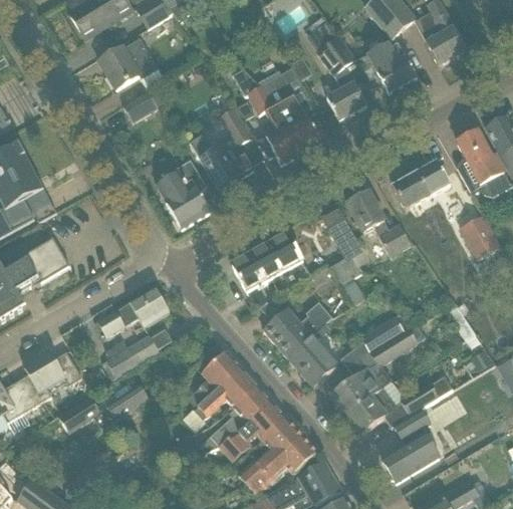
[(84,39),(101,28),(131,11),(123,0),(72,0),(67,3),(71,10),(68,12),(84,39)]
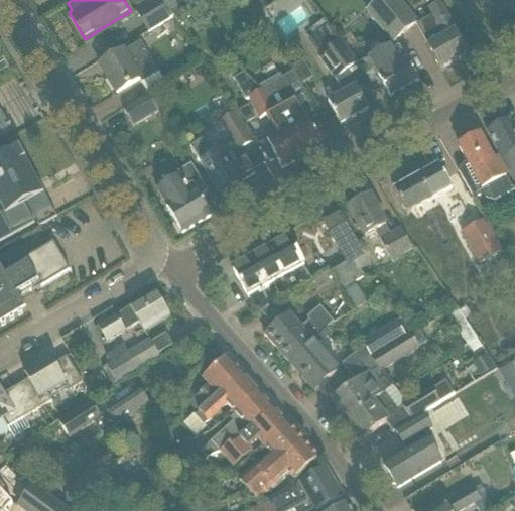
[(168,16),(165,10),(168,8),(169,7),(164,0),(146,0),(134,7),(147,28),(168,16)]
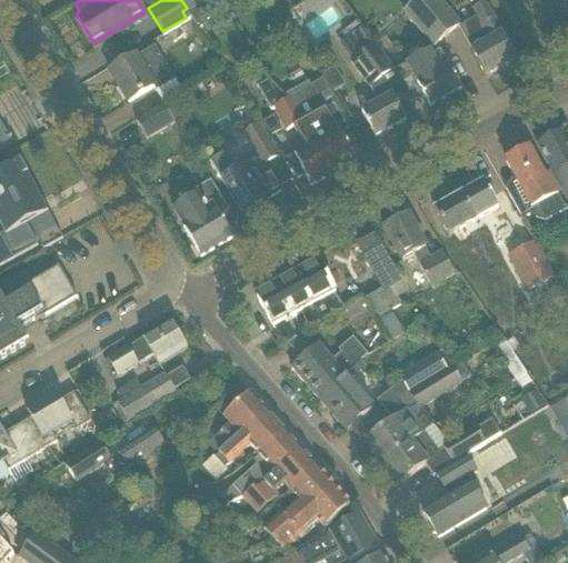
[(187,8),(186,9),(196,23),(218,10),(211,0),(200,0),(187,8)]
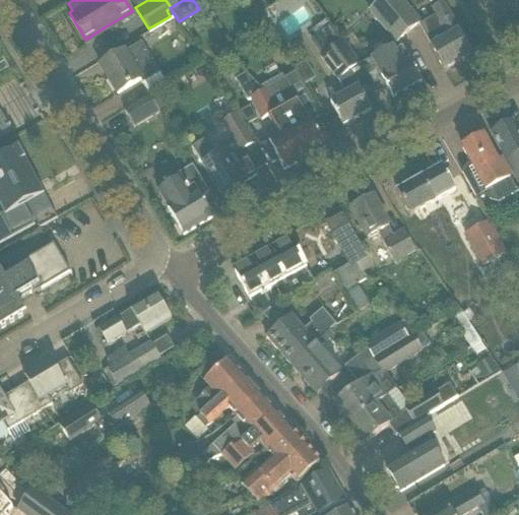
[(405,30),(381,0),(377,0),(368,7),(394,40),(405,30)]
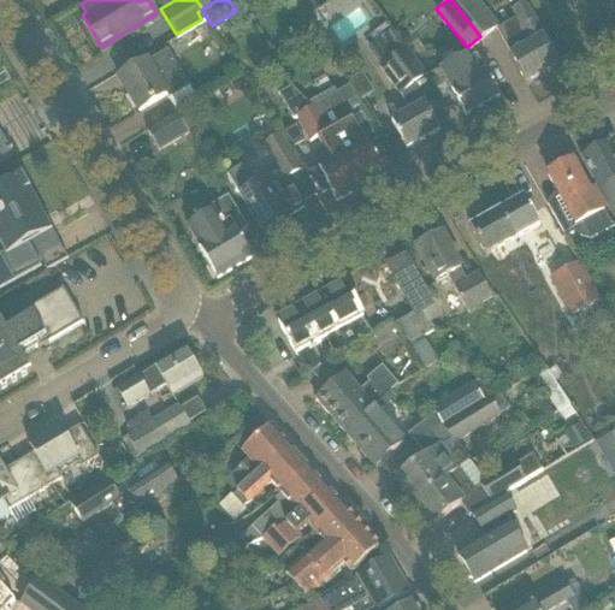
[(451,0),(480,36),(498,22),(479,0),(451,0)]
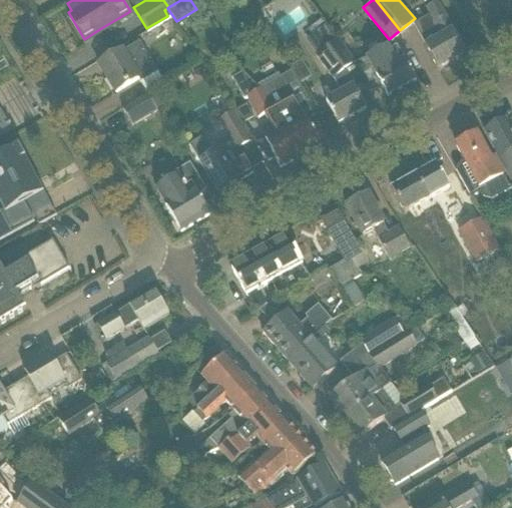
[(414,20),(417,25),(426,41),(424,43),(436,65),(464,49),(437,0),(434,0),(425,5),(429,12),(414,20)]
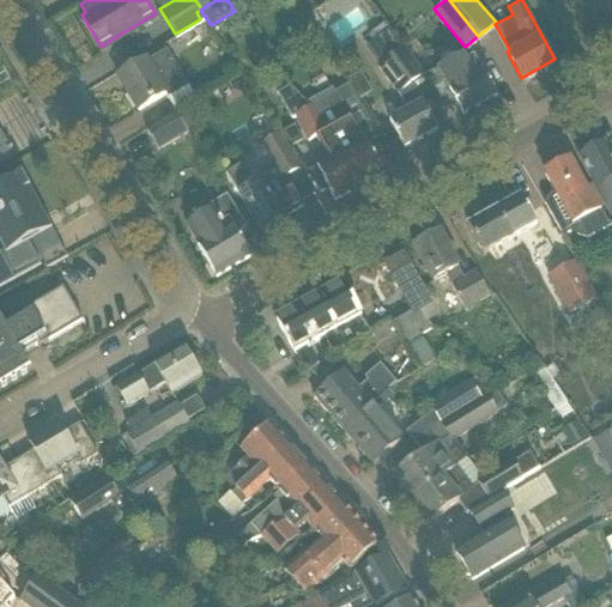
[(374,41),(365,46),(379,64),(393,52),(401,46),(388,29),(389,28),(383,19),(367,32),(374,41)]
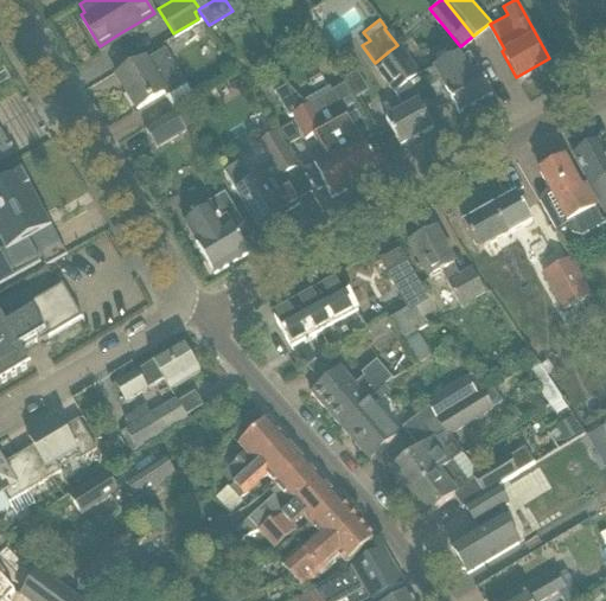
[(421,70),(418,66),(402,44),(401,43),(397,45),(389,51),(375,63),(374,63),(394,90),(421,70)]
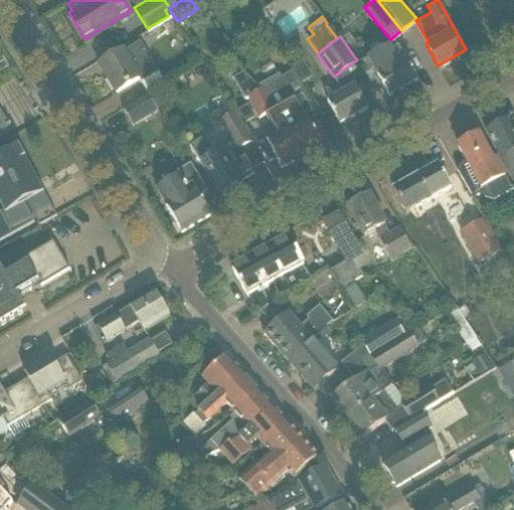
[(139,75),(130,59),(146,49),(140,38),(123,48),(123,47),(99,62),(116,90),(139,75)]
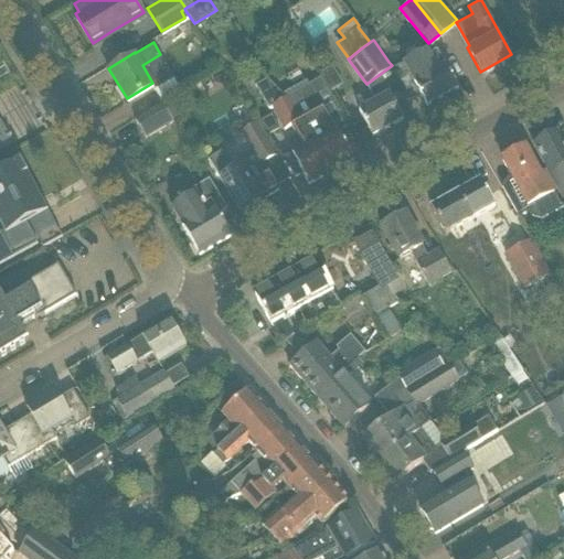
[(458,85),(436,46),(428,51),(426,46),(403,60),(415,79),(413,79),(426,103),(458,85)]
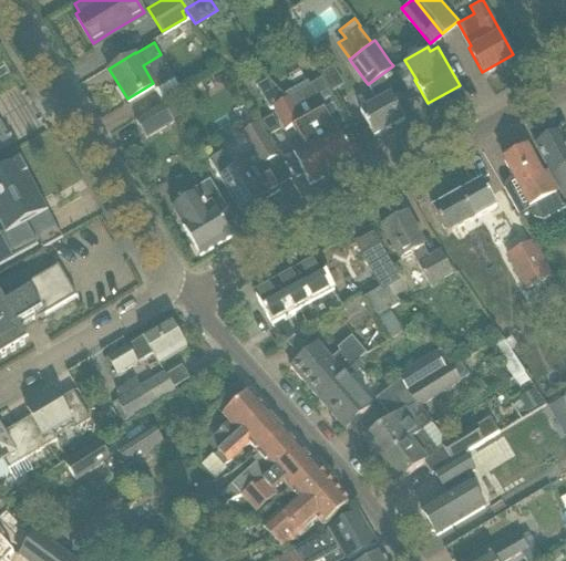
[(308,182),(331,169),(287,89),(283,91),(267,76),(256,83),(269,105),(273,103),(285,126),(291,122),(305,145),(292,152),(308,182)]
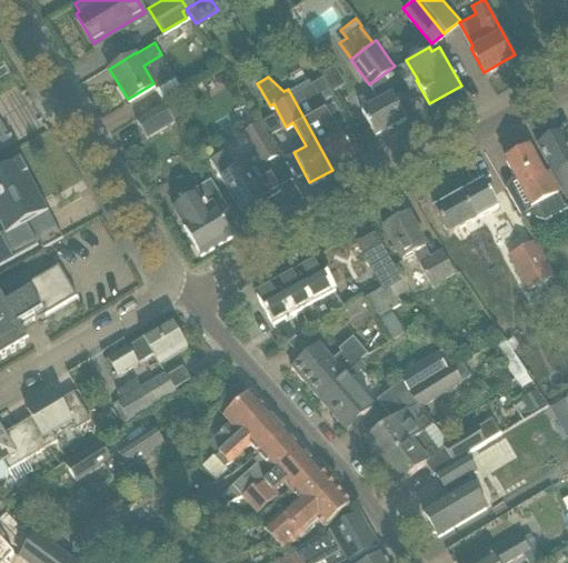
[(360,109),(364,114),(375,133),(406,116),(384,77),(369,84),(368,84),(377,100),(372,102),(360,109)]
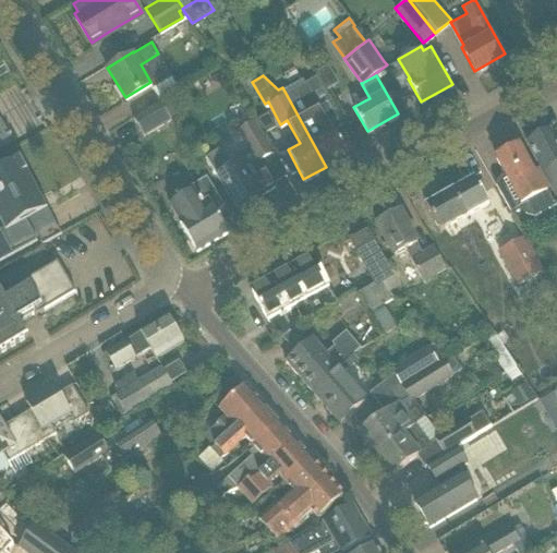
[(333,125),(302,76),(282,87),(326,167),(348,155),(333,125)]
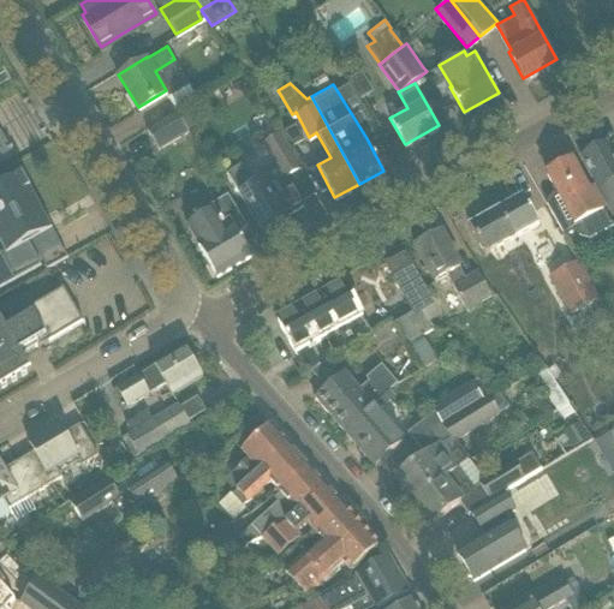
[(176,109),(145,127),(158,147),(186,129),(176,109)]
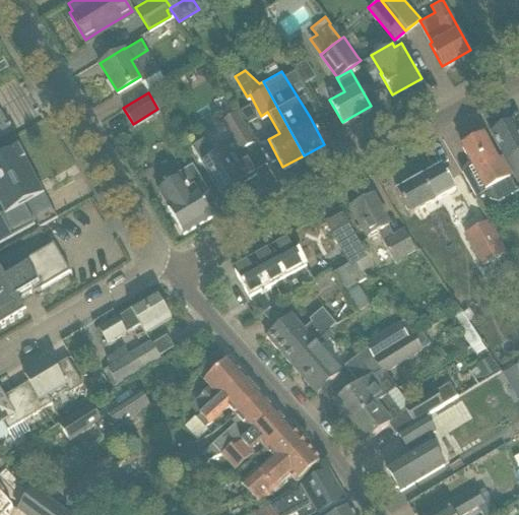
[(253,140),(235,110),(221,119),(240,148),(253,140)]
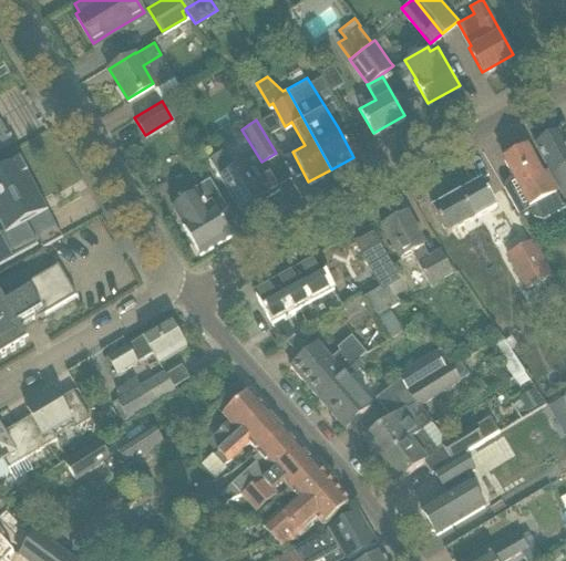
[(565,143),(557,128),(534,141),(544,160),(559,190),(562,189),(565,198),(565,204),(565,205),(565,143)]
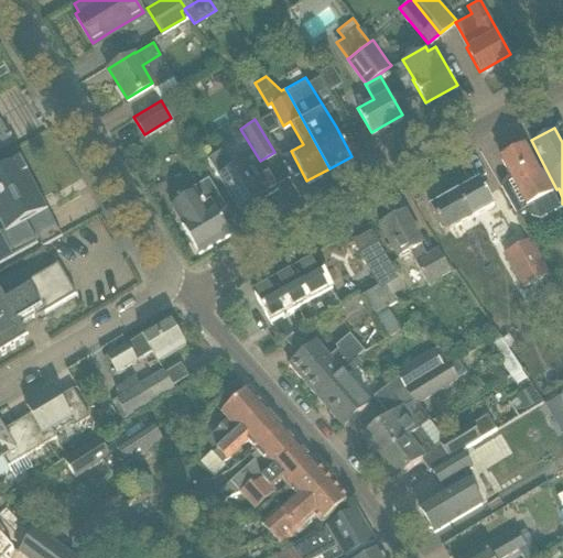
[(523,198),(531,212),(540,215),(560,205),(543,173),(540,175),(523,144),(500,156),(516,186),(518,185),(524,198),(523,198)]
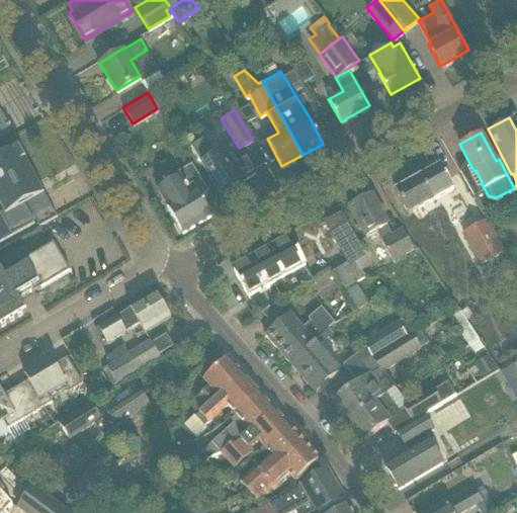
[(202,136),(190,144),(210,177),(211,177),(217,186),(228,203),(248,191),(241,179),(255,171),(246,156),(241,159),(233,147),(224,152),(221,146),(212,152),(202,136)]
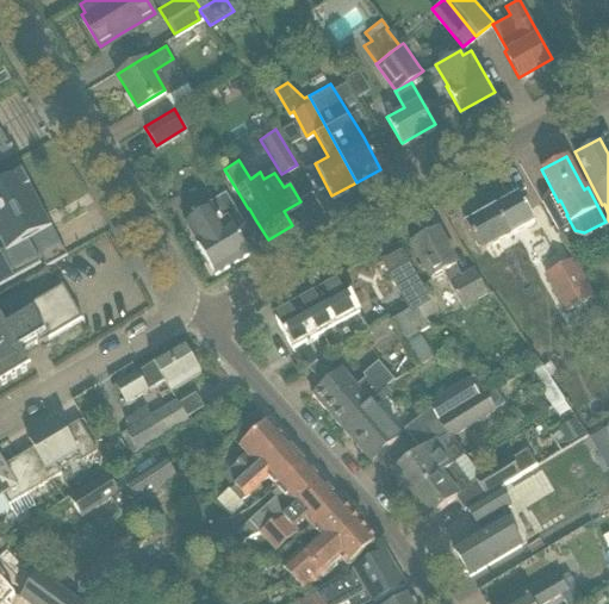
[(0,240),(4,247),(0,248),(0,280),(39,260),(28,237),(49,225),(41,211),(43,210),(22,169),(0,180),(0,240)]
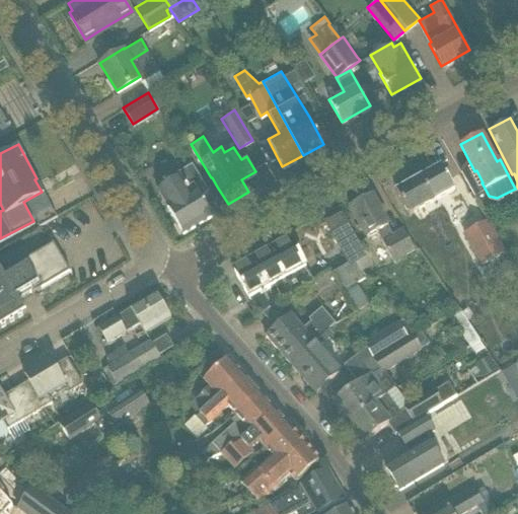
[(178,173),(157,187),(166,203),(165,204),(182,231),(212,213),(202,196),(200,194),(208,189),(191,161),(176,170),(178,173)]
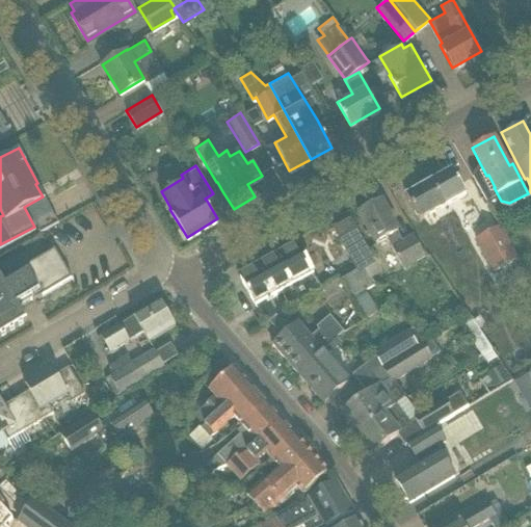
[(444,201),(465,189),(452,168),(432,180),(431,178),(405,193),(419,216),(445,202),(444,201)]
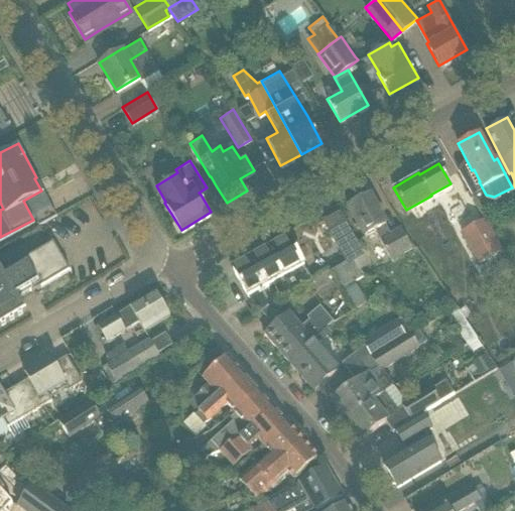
[(370,193),(369,193),(348,205),(358,223),(364,234),(375,227),(381,237),(380,238),(390,256),(411,245),(401,226),(390,232),(385,222),(370,193)]
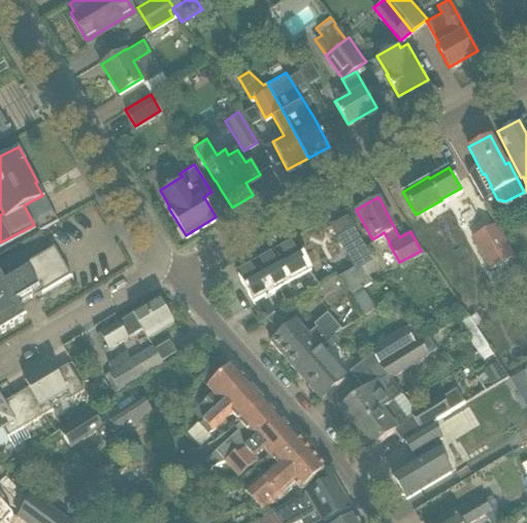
[(331,224),(354,266),(371,257),(348,215),(331,224)]
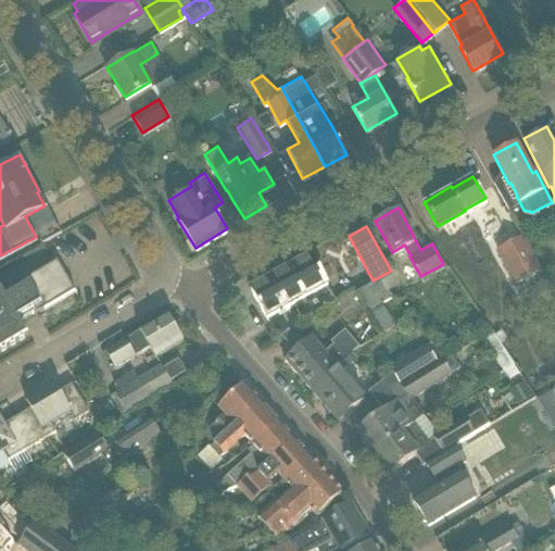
[(497,246),(507,265),(515,280),(539,268),(521,234),(497,246)]
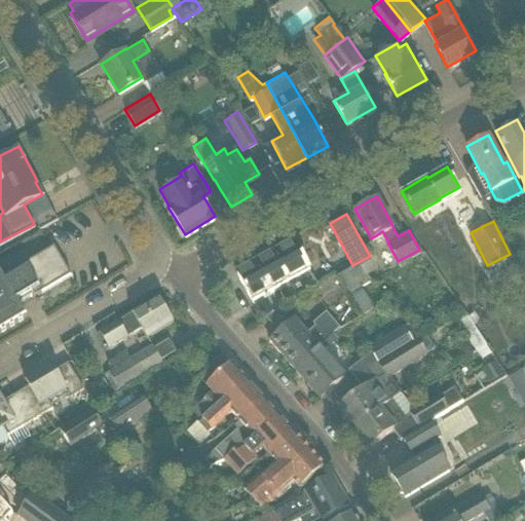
[(293,239),(265,256),(289,299),(316,282),(308,267),(293,239)]
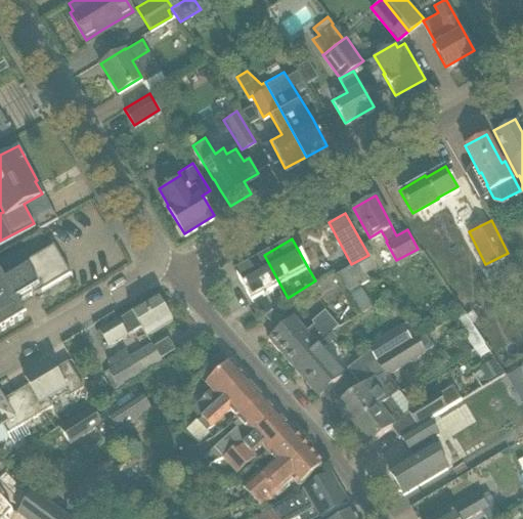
[(0,327),(26,312),(16,296),(17,295),(19,298),(31,292),(29,289),(31,288),(34,293),(71,271),(53,243),(16,264),(2,273),(0,269),(0,327)]
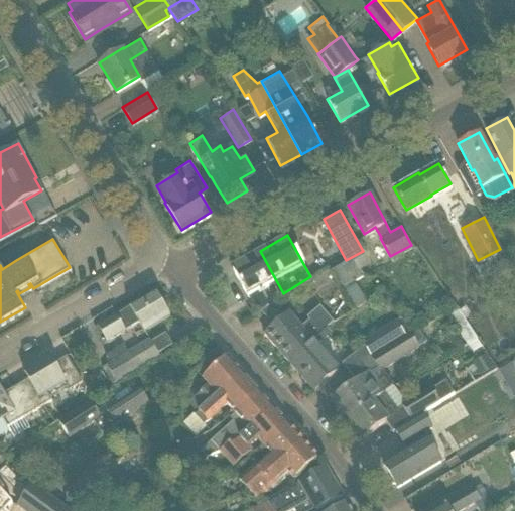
[(280,294),(283,293),(260,251),(232,266),(247,293),(272,280),(280,294)]
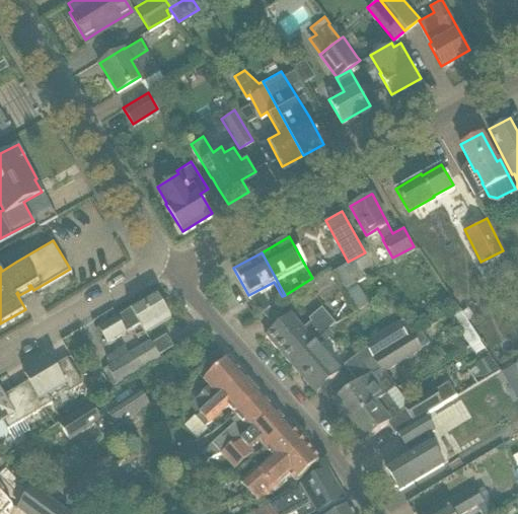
[(362,269),(371,264),(365,252),(348,262),(333,270),(356,308),(368,301),(356,280),(365,275),(362,269)]
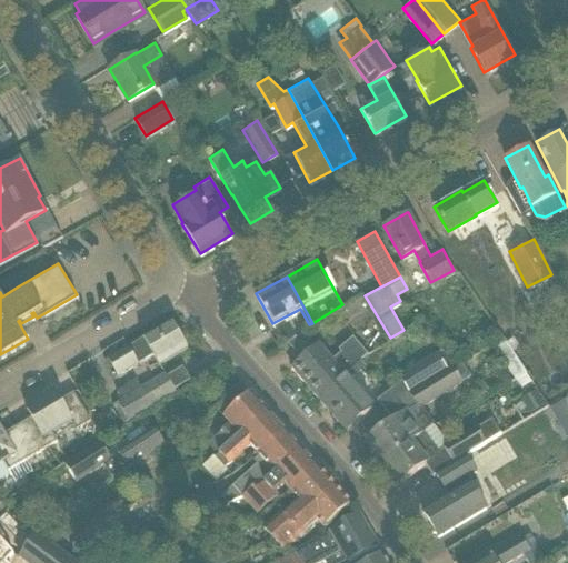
[(115,370),(126,363),(150,349),(158,362),(187,344),(170,318),(107,357),(115,370)]
